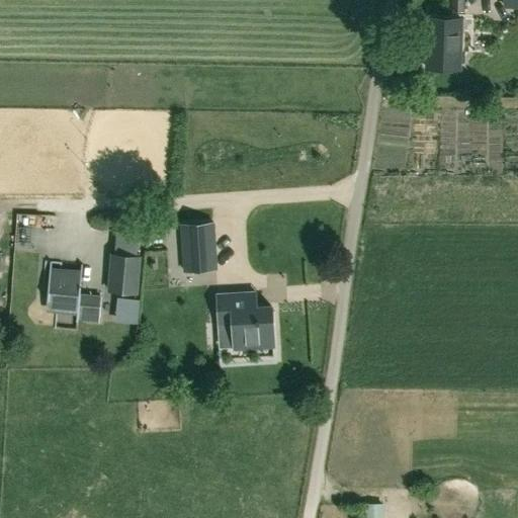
[(452,0),(452,11),(463,12),(463,0),(452,0)]
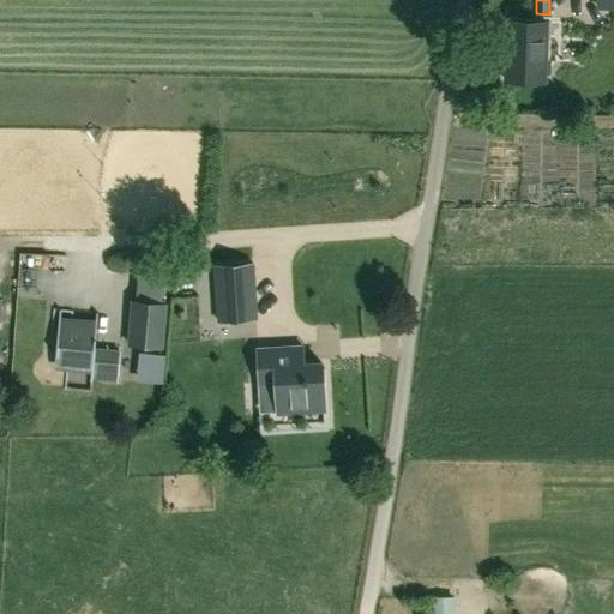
[(545,82),(546,23),(505,22),(504,80),(545,82)]
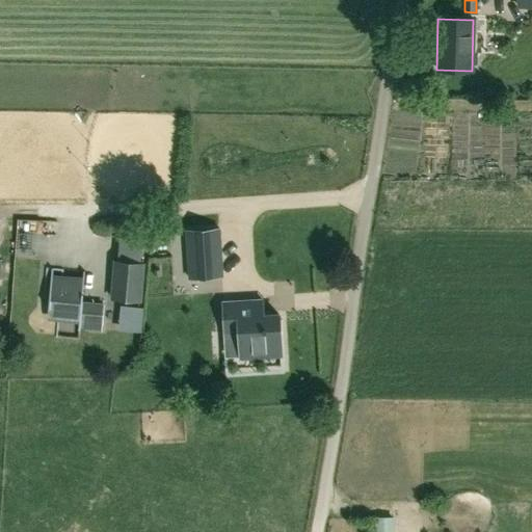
[(184,229),(187,280),(223,277),(220,228),(184,229)]
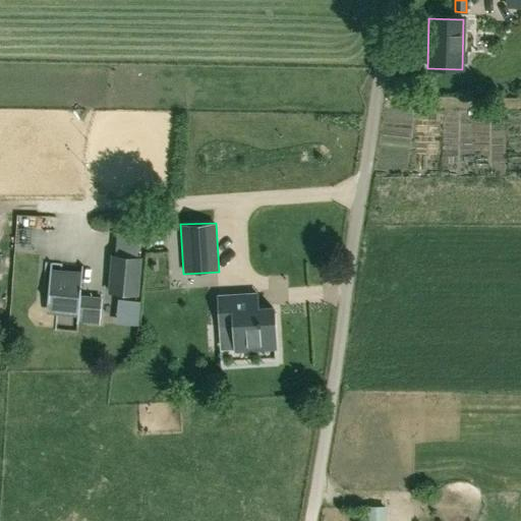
[(138,296),(142,256),(111,253),(107,293),(138,296)]
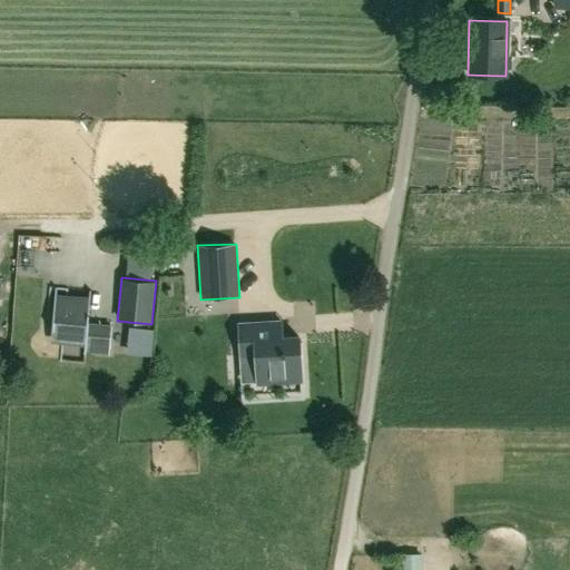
[(51,340),(87,343),(90,297),(55,294),(51,340)]
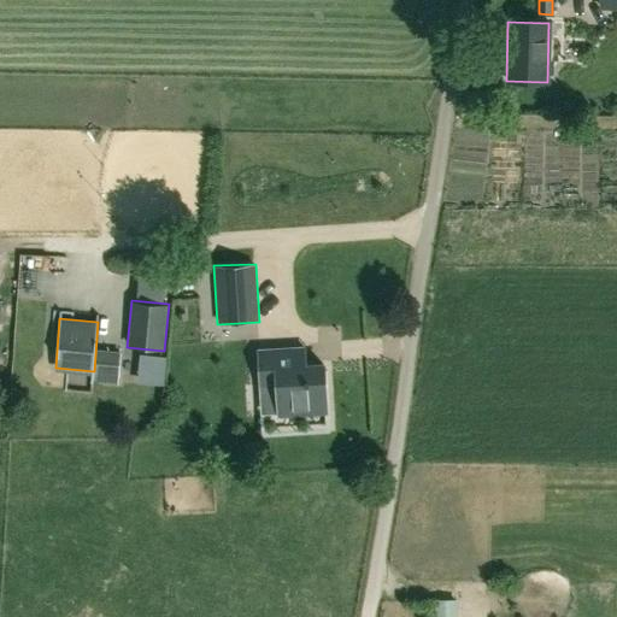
[(295,368),(294,348),(259,351),(262,385),(277,383),(278,415),(327,412),(323,365),(295,368)]
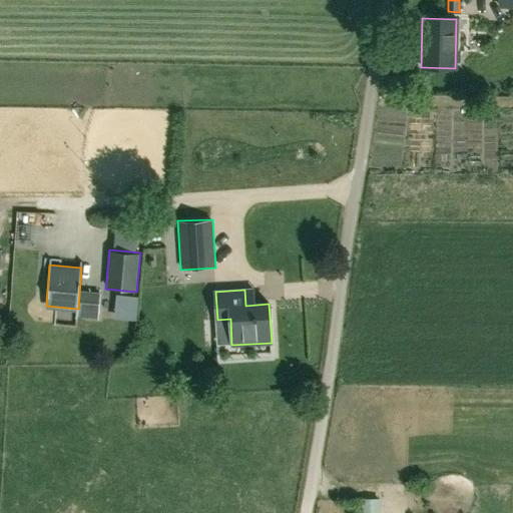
[(101,300),(84,300),(84,315),(101,316),(101,300)]
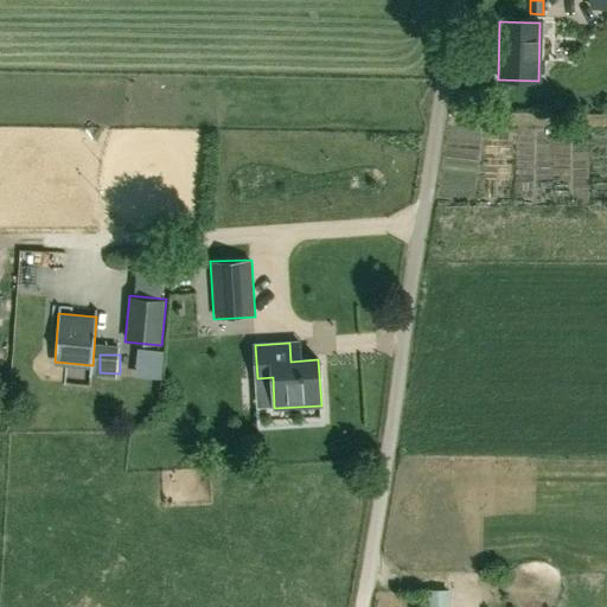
[(428,589),(428,606),(449,606),(449,589),(428,589)]
